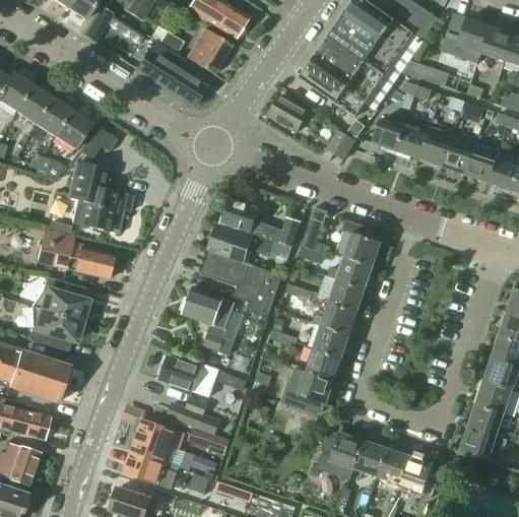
[(67,0),(63,7),(83,19),(94,0),(67,0)]
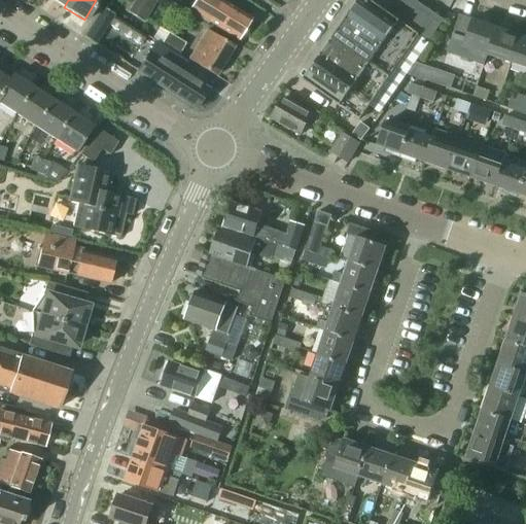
[(132,0),(127,10),(142,20),(153,0),(132,0)]
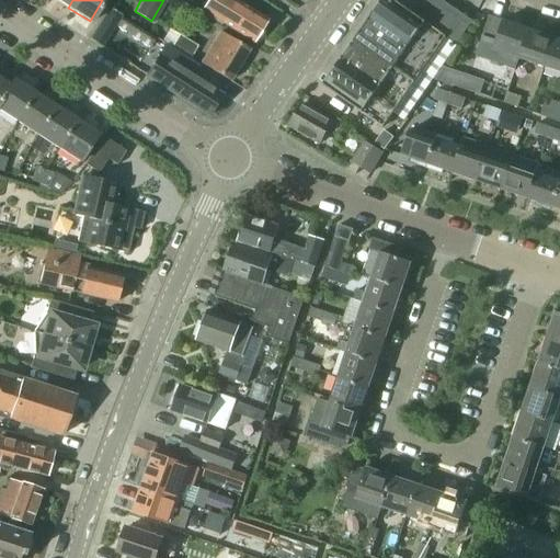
[(205,0),(200,10),(250,41),(264,19),(233,0),(205,0)]
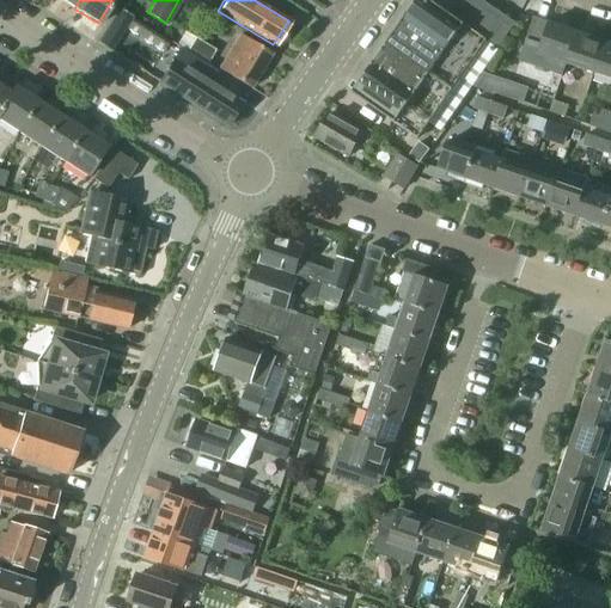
[(415,0),(354,88),(417,136),(486,38),(498,47),(515,20),(486,0),(453,0),(447,10),(433,0),(415,0)]
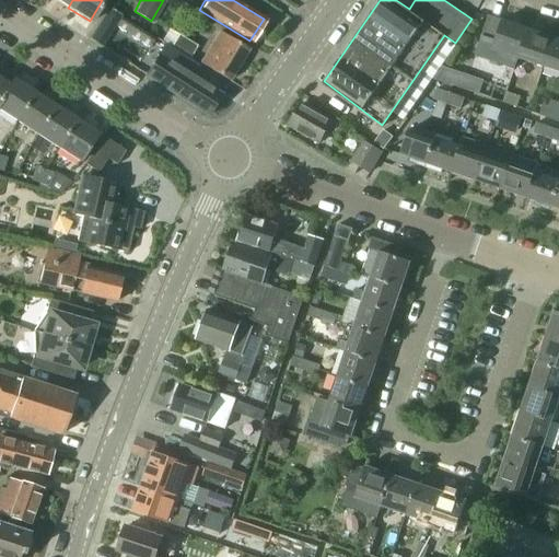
[(108,6),(101,18),(112,24),(119,12),(109,6),(108,6)]
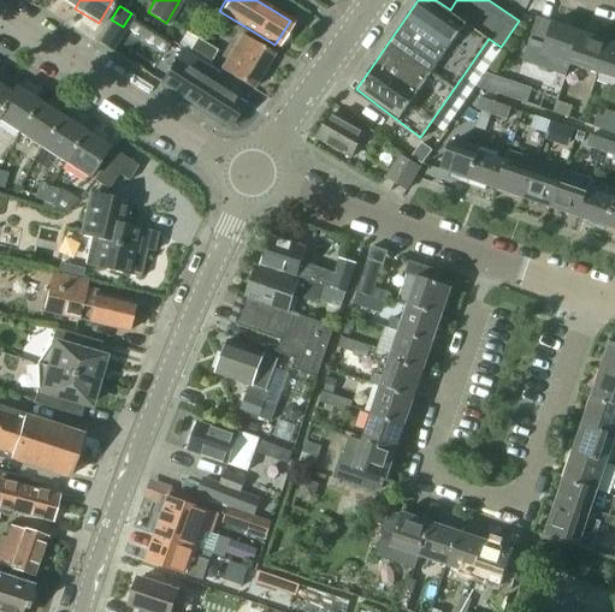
[(131,16),(126,24),(164,48),(169,40),(131,16)]
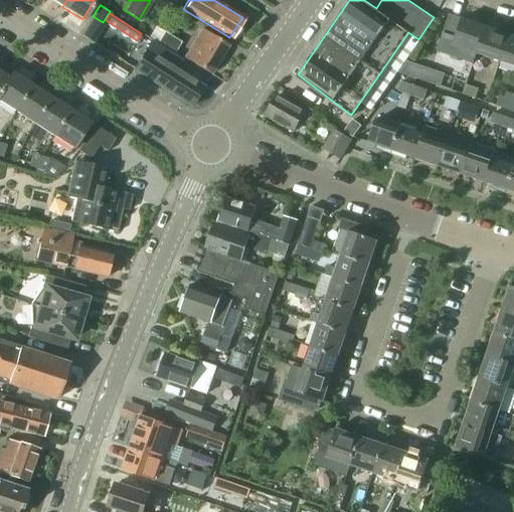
[(475,50),(484,23),(462,16),(461,17),(449,13),(437,46),(456,53),(459,44),(475,50)]
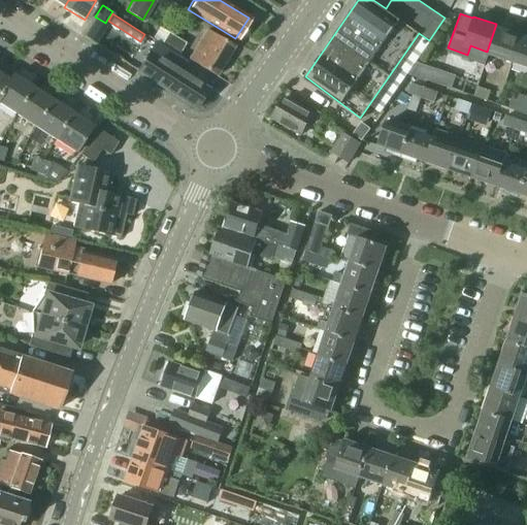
[(487,52),(511,60),(520,32),(496,24),(487,52)]
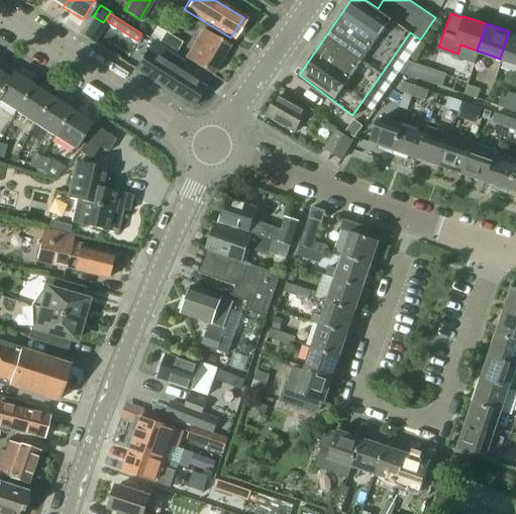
[(155,24),(147,36),(174,52),(181,39),(155,24)]
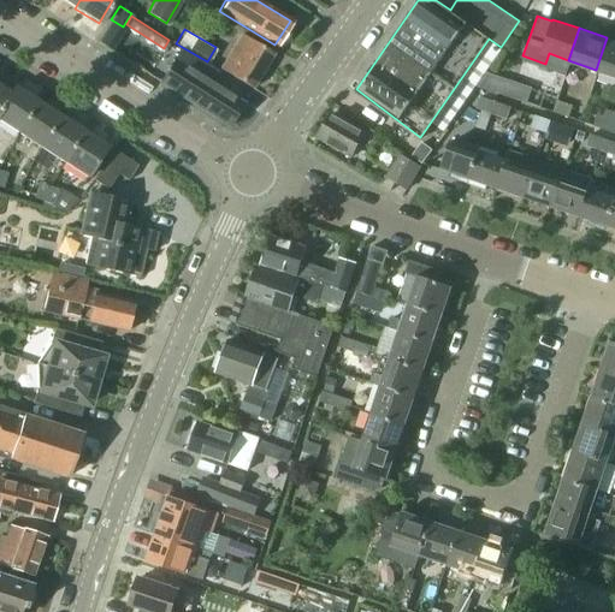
[(238,34),(218,69),(249,88),(271,53),(238,34)]
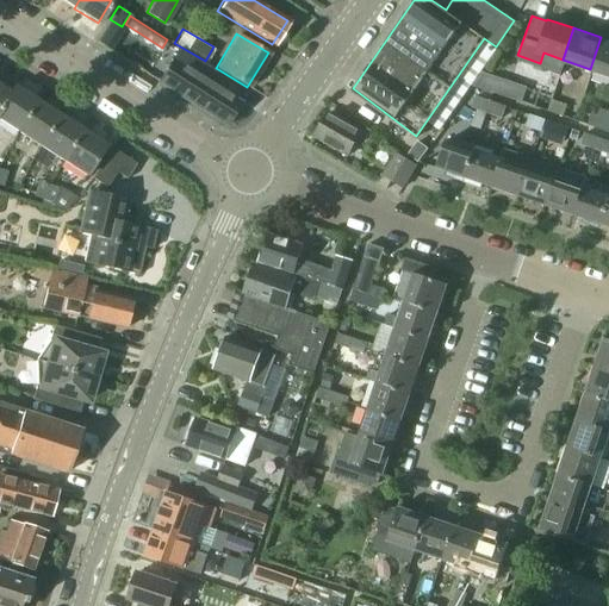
[(590,69),(608,74),(608,39),(601,37),(590,69)]
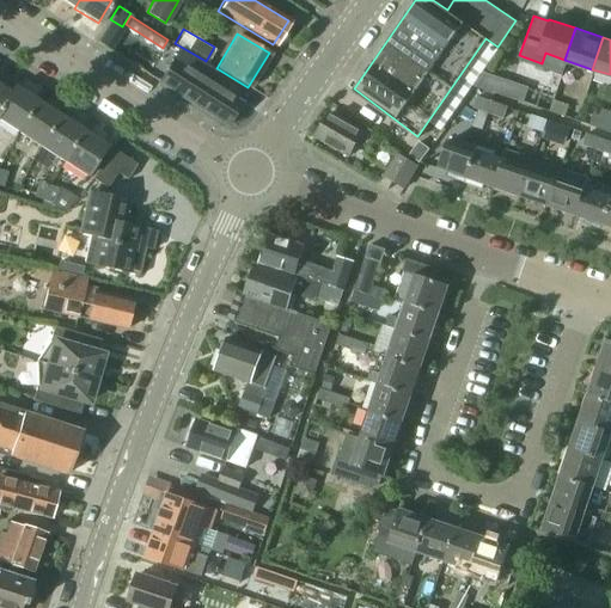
[(178,49),(158,83),(225,124),(239,100),(206,79),(212,69),(178,49)]
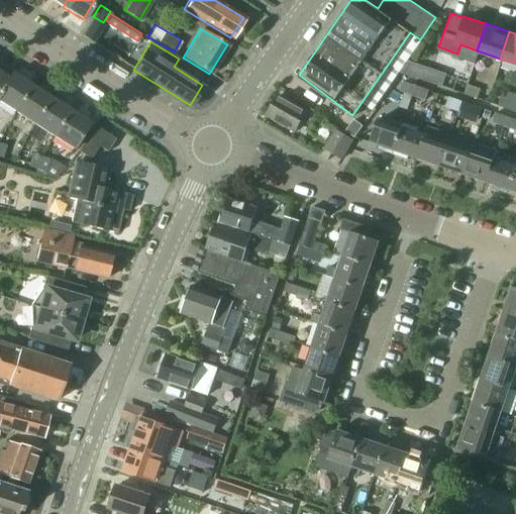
[(406,59),(398,70),(406,73),(410,60),(406,59)]
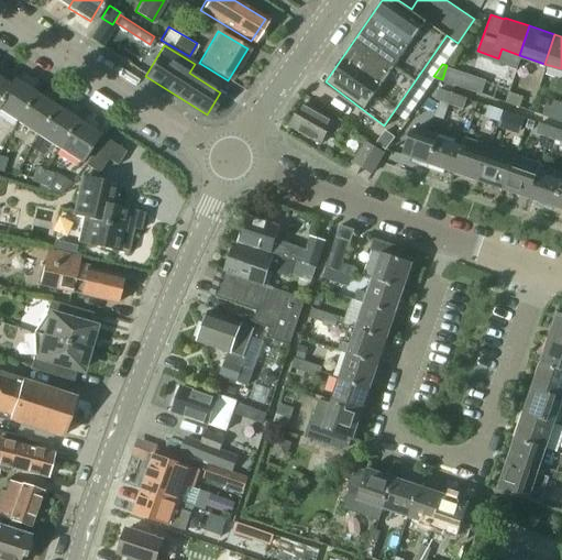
[(0,111),(14,121),(34,92),(12,78),(8,85),(9,85),(0,98),(0,111)]
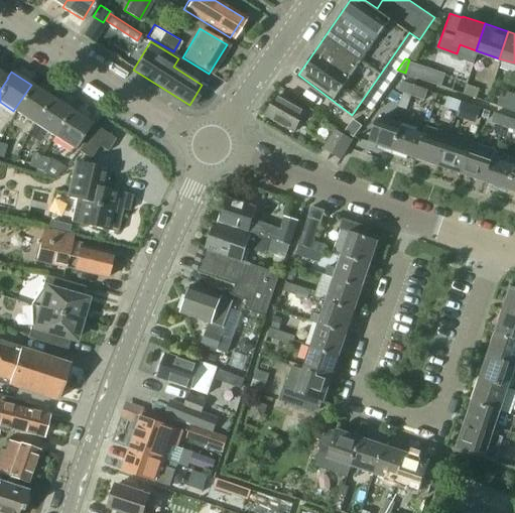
[(0,90),(8,78),(7,78),(0,73),(0,90)]
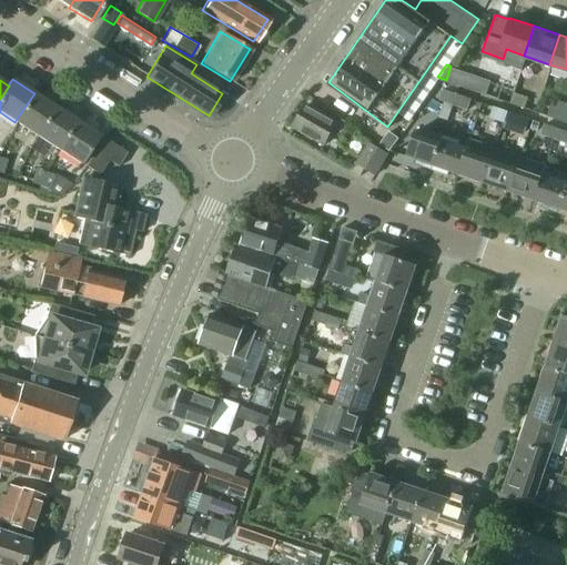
[(452,103),(455,92),(442,87),(444,83),(437,81),(432,89),(439,91),(437,99),(452,103)]
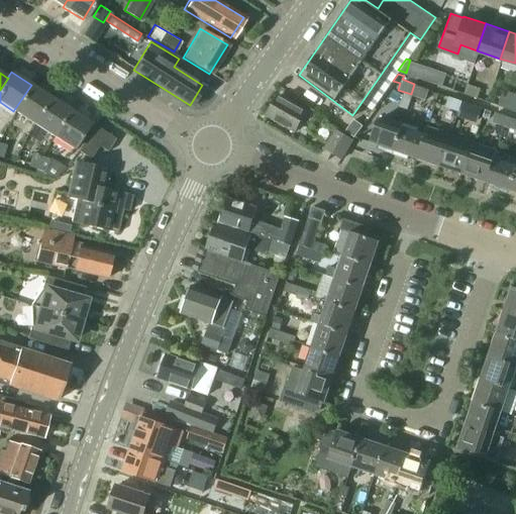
[(490,91),(467,82),(462,93),(486,101),(490,91)]
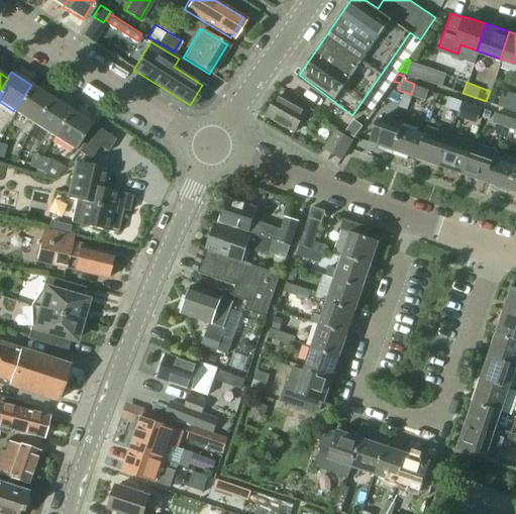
[(427,88),(414,84),(411,94),(424,99),(427,88)]
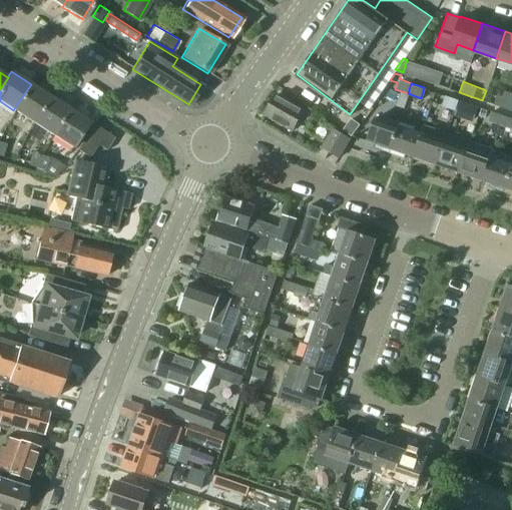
[(13,110),(32,122),(49,96),(31,84),(13,110)]
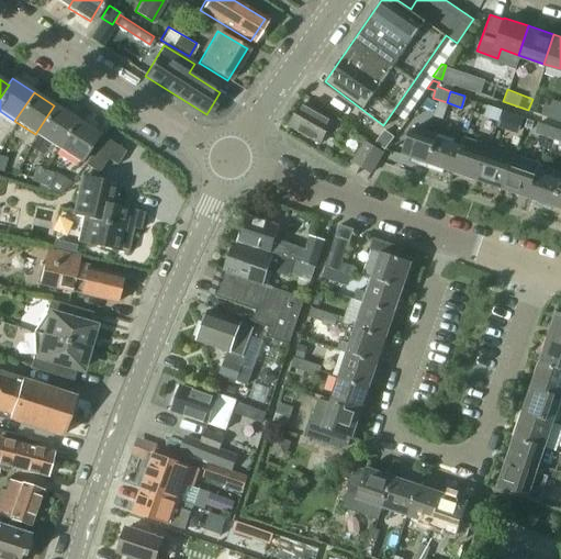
[(304,101),(292,122),(323,141),(331,126),(343,133),(349,121),(337,113),(334,119),(304,101)]
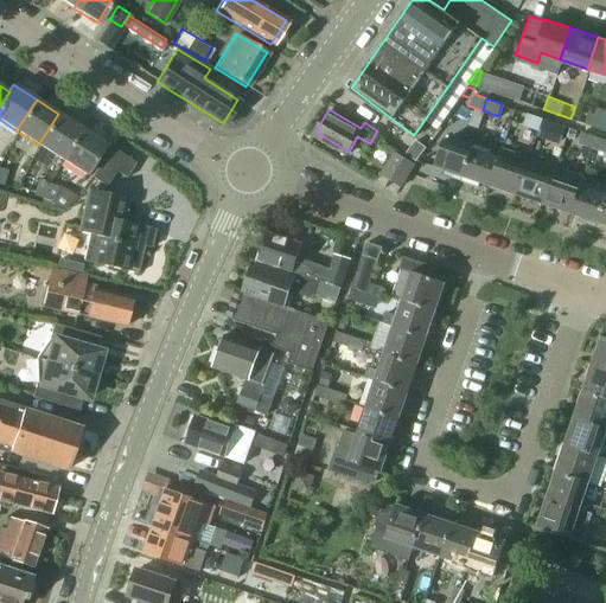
[(598,127),(603,115),(586,109),(582,122),(598,127)]
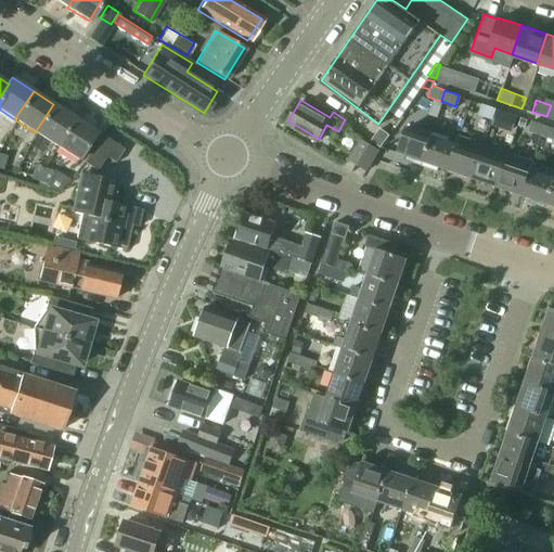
[(490,118),(494,106),(480,102),(476,113),(490,118)]
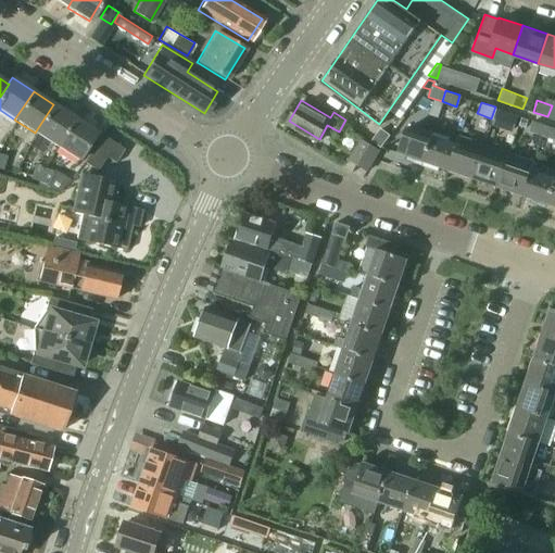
[(35,133),(55,146),(74,117),(53,104),(35,133)]
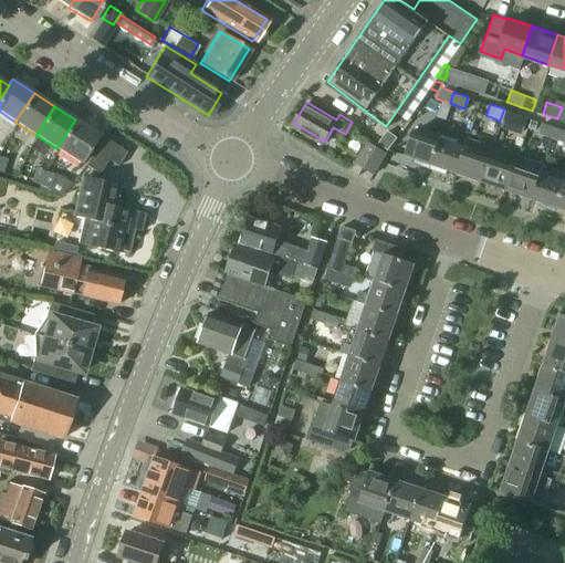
[(500,121),(499,125),(521,132),(526,116),(504,108),(500,121)]
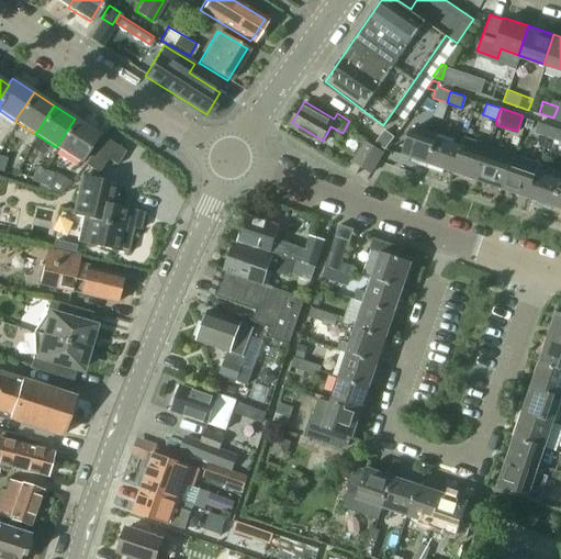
[(530,127),(533,119),(526,116),(524,125),(530,127)]
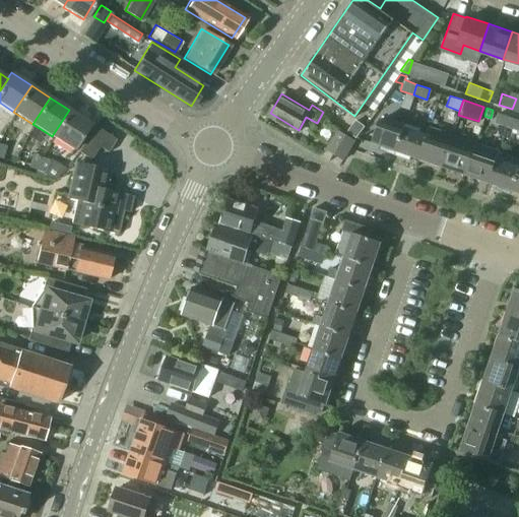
[(89,123),(69,110),(52,136),(71,149),(89,123)]
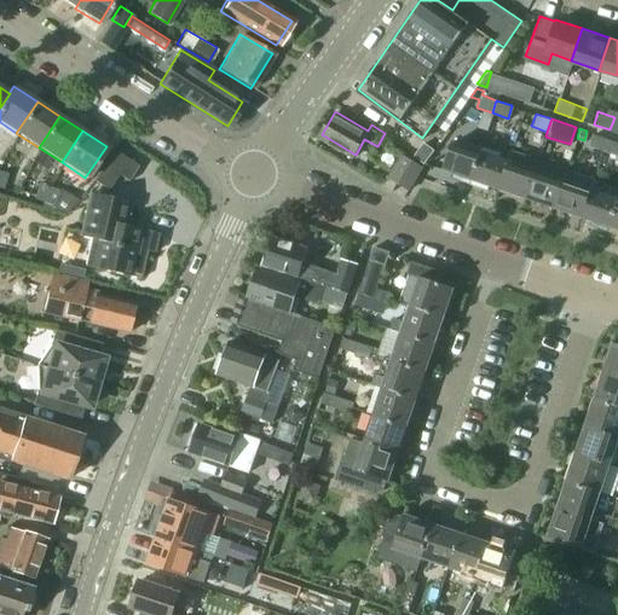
[(602,150),(607,138),(590,132),(587,145),(602,150)]
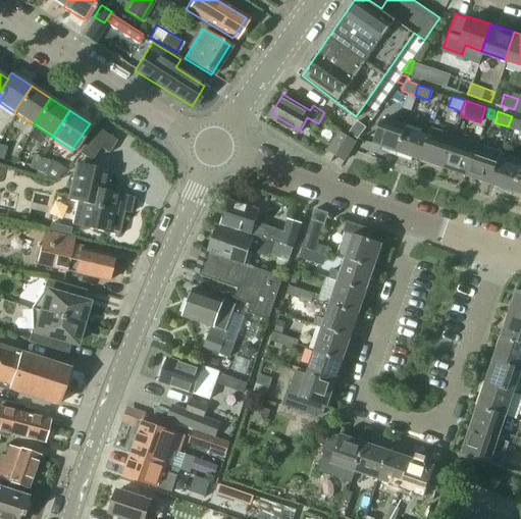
[(520,118),(512,116),(508,126),(520,131),(520,118)]
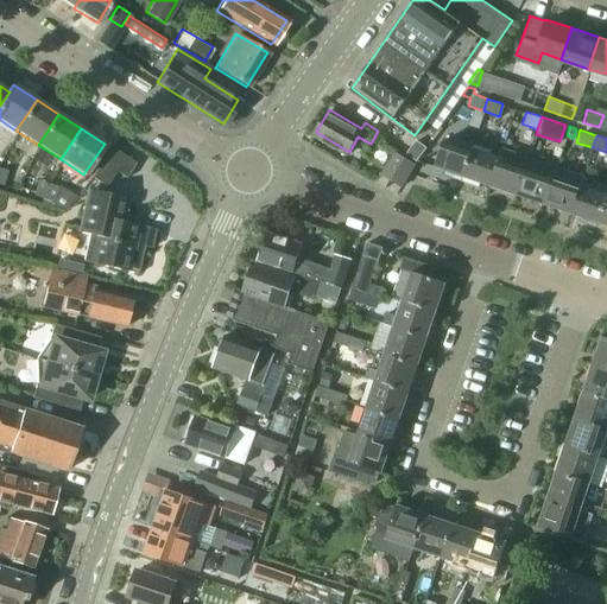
[(460,179),(473,142),(456,137),(454,140),(444,137),(435,164),(446,167),(443,173),(460,179)]
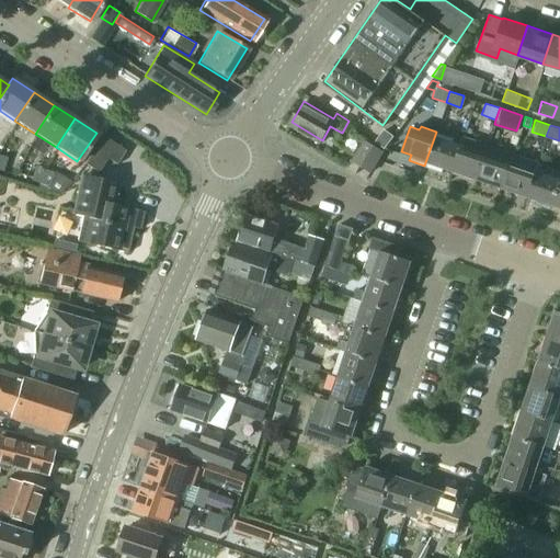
[(436,132),(424,166),(441,171),(443,167),(452,170),(460,144),(452,140),(453,137),(436,132)]
